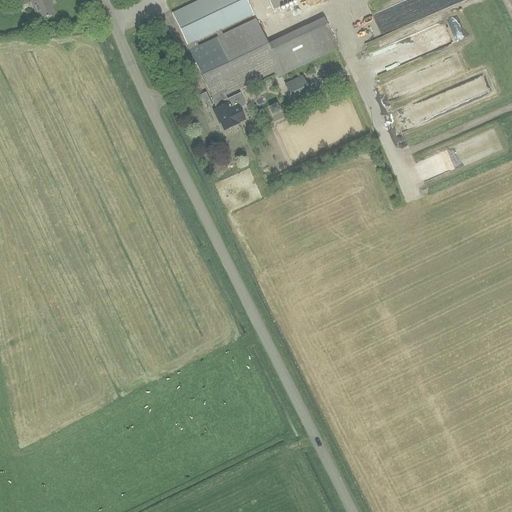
[(39,23),(55,16),(50,3),(51,2),(49,0),(18,0),(21,8),(31,4),(39,23)]
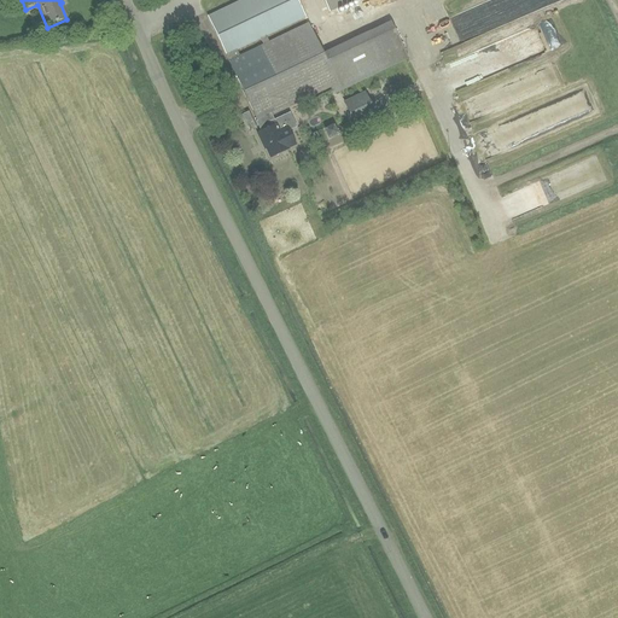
[(337,86),(339,92),(408,59),(390,22),(322,53),(309,24),(269,44),(266,38),(307,18),(297,0),(245,0),(207,18),(256,124),(258,123),(262,132),(256,135),(261,146),(263,145),(270,159),(289,151),(287,149),(295,145),(286,127),(279,130),(275,124),(274,124),(270,117),(337,86)]
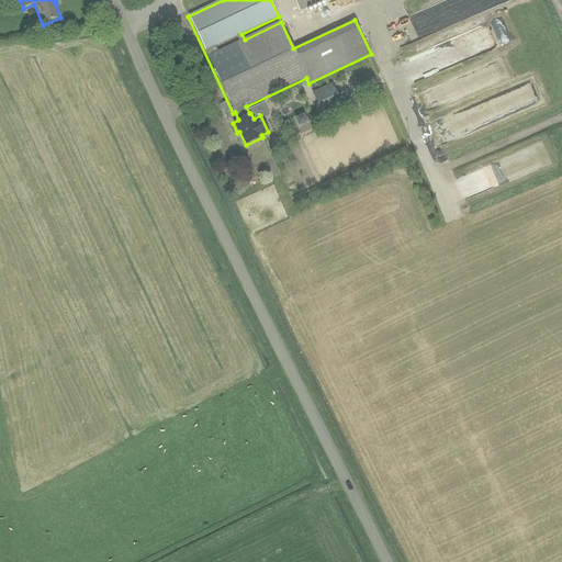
[(314,93),(323,111),(340,103),(332,85),(314,93)]
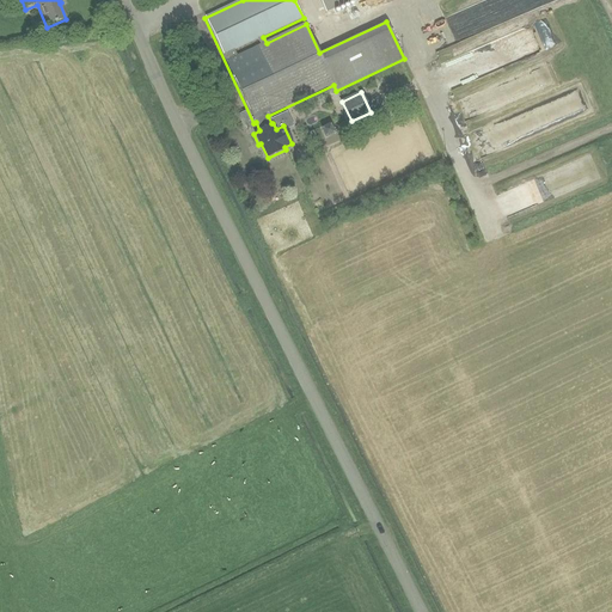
[(484,128),(481,117),(469,121),(472,133),(484,128)]
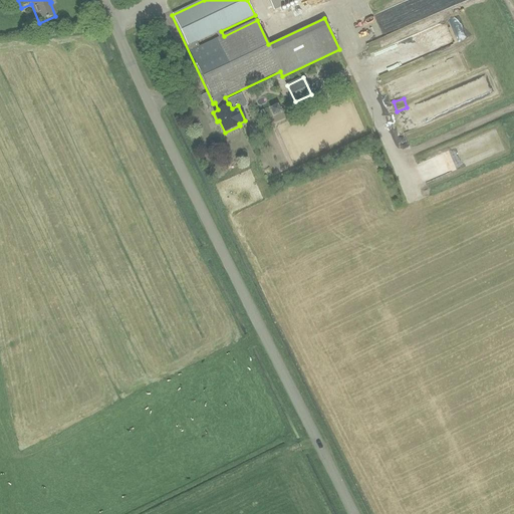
[(274,105),(278,114),(286,110),(282,101),(274,105)]
